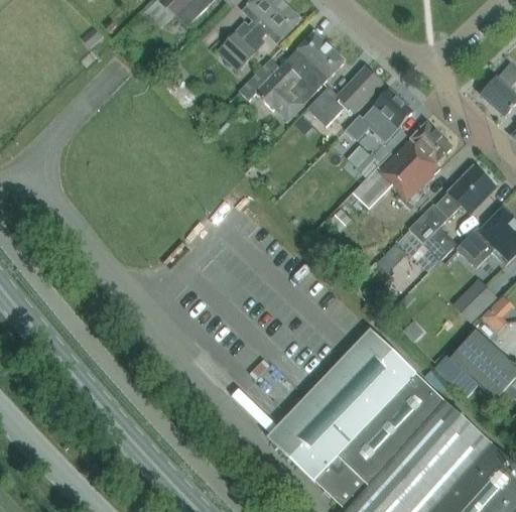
[(173,16),(175,15),(176,14),(188,26),(215,0),(227,0),(230,3),(233,0),(162,0),(161,1),(160,0),(154,0),(142,13),(158,29),(172,14),(173,16)]
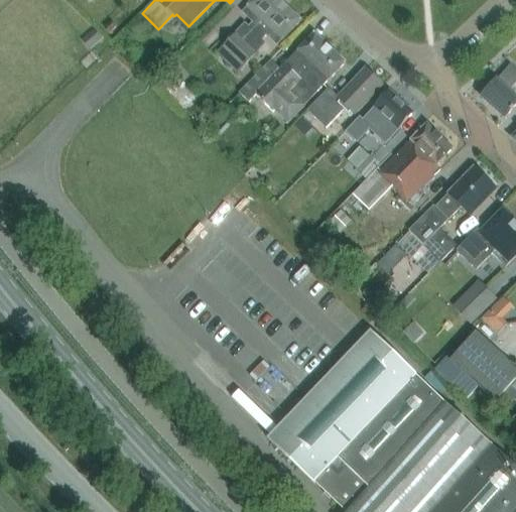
[(255,49),(245,39),(253,31),(252,30),(264,18),(266,20),(284,1),(283,0),(250,0),(249,1),(249,0),(241,9),(252,20),(246,26),(242,21),(234,29),(235,30),(222,43),(242,62),(254,49),(255,50),(255,49)]
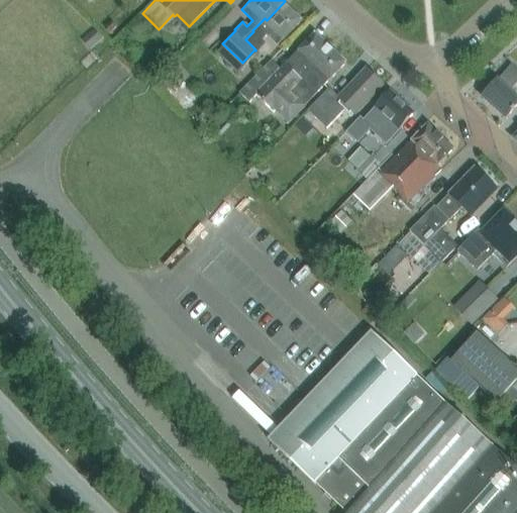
[(264,42),(262,41),(268,35),(277,43),(302,17),(285,1),(267,20),(265,18),(252,30),(253,31),(245,39),(255,49),(264,42)]
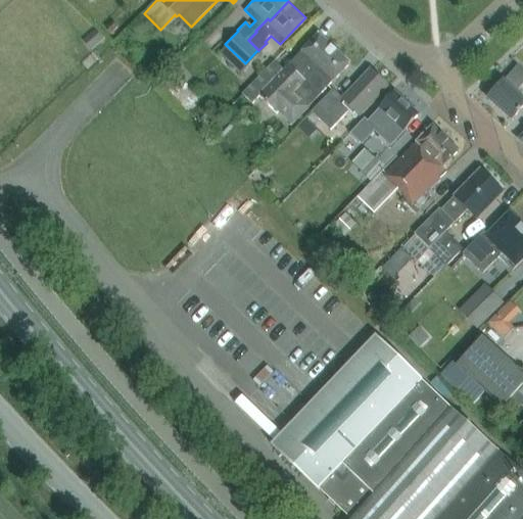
[(349,60),(318,30),(301,46),(303,48),(284,67),(275,58),(242,91),(251,99),(258,91),(276,108),(278,106),(291,120),(307,103),(307,102),(332,77),(333,77),(349,60)]
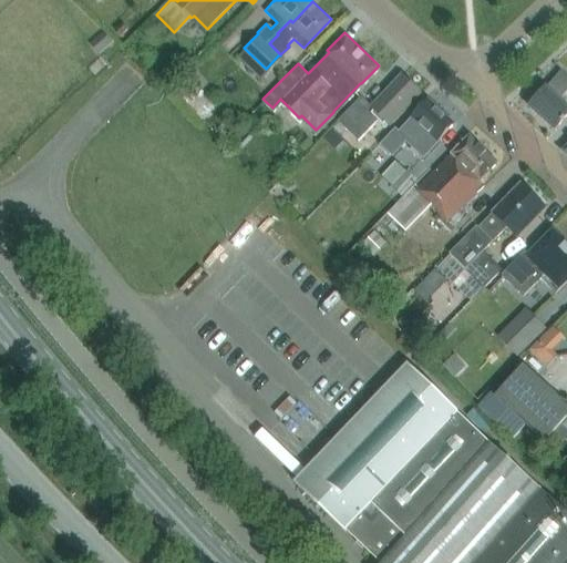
[(547,85),(529,104),(554,128),(566,113),(566,103),(559,98),(566,89),(566,73),(563,70),(547,85)]
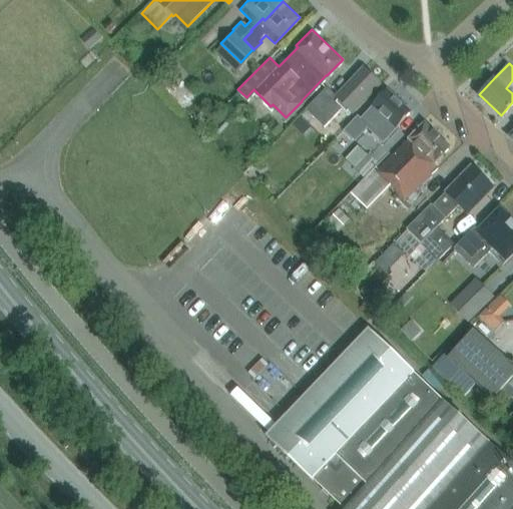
[(336,93),(327,85),(305,107),(323,124),(344,102),(352,110),(380,81),(363,65),(336,93)]
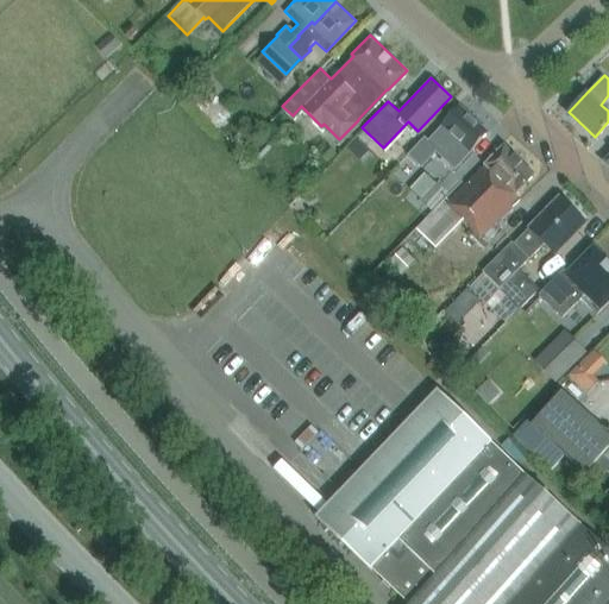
[(425,133),(408,150),(421,163),(437,148),(454,165),(457,163),(472,148),(470,146),(488,129),(460,102),(440,124),(428,136),(425,133)]
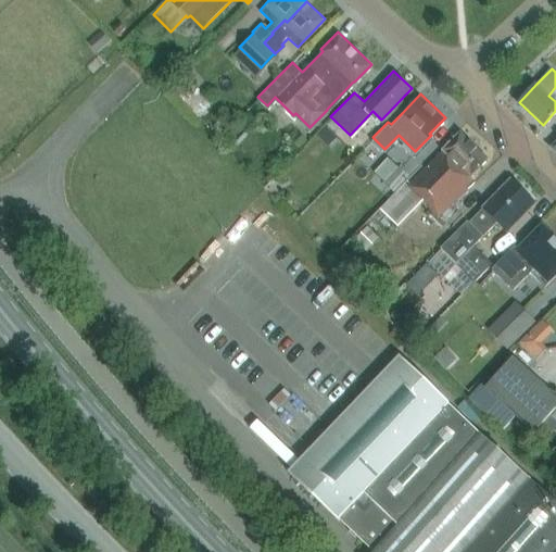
[(328,143),(338,134),(328,123),(318,133),(328,143)]
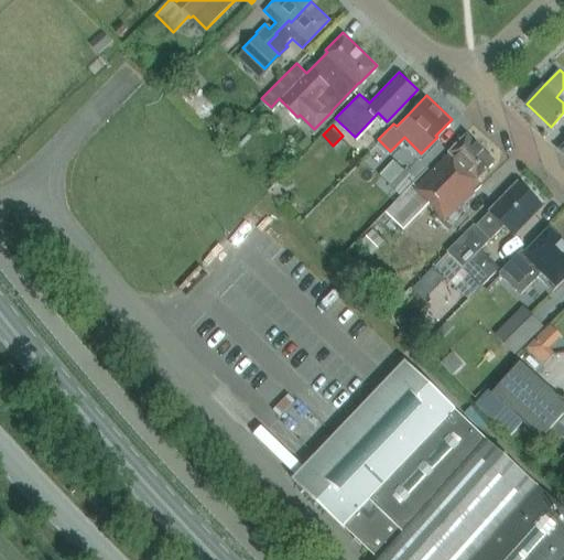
[(411,183),(386,210),(403,226),(429,201),(445,216),(473,189),(477,186),(484,180),(478,175),(496,159),(468,131),(414,185),(411,183)]
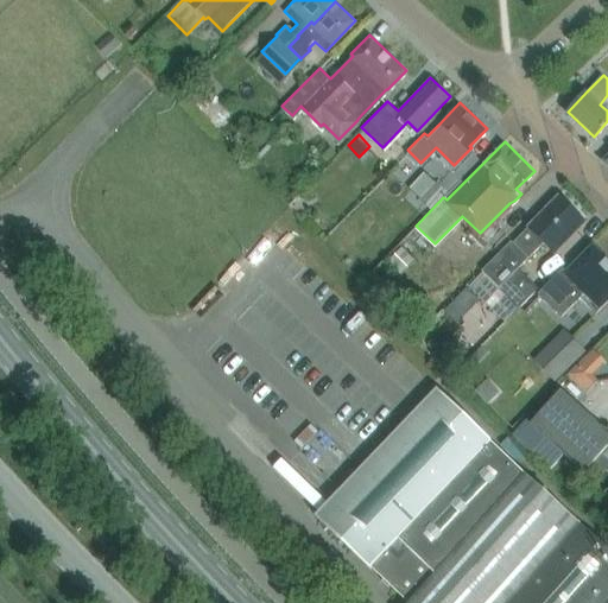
[(436,178),(419,196),(431,207),(448,189),(436,178)]
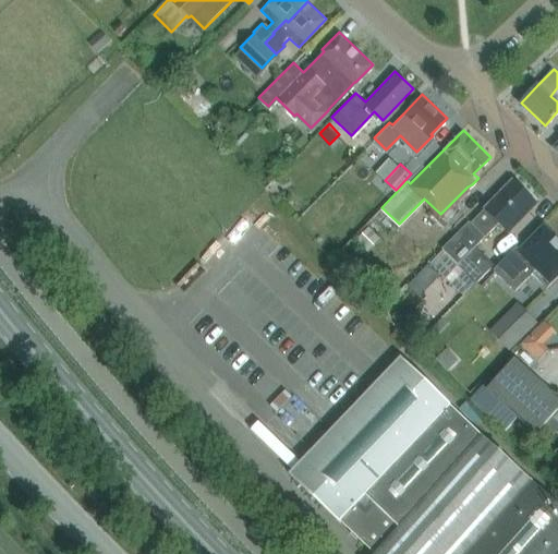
[(486,206),(472,220),(470,219),(443,247),(429,260),(444,274),(457,261),(475,278),(493,261),(475,244),(499,219),(509,229),(536,201),(513,177),(485,205),(486,206)]
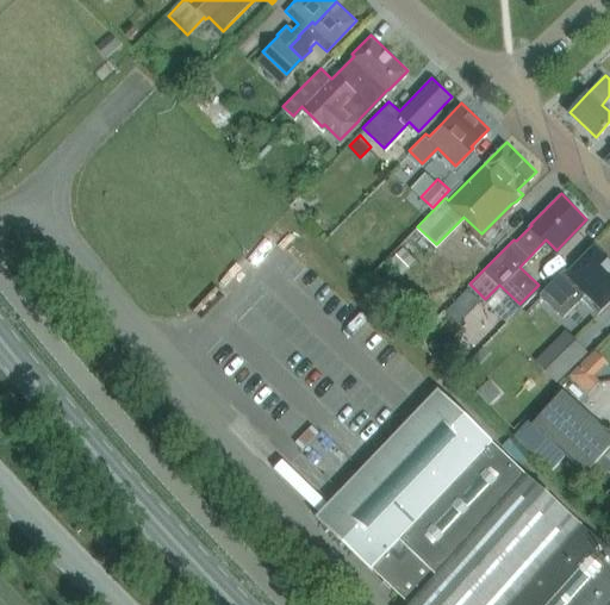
[(562,313),(582,294),(597,311),(609,297),(609,257),(596,243),(567,270),(565,267),(540,291),(562,313)]
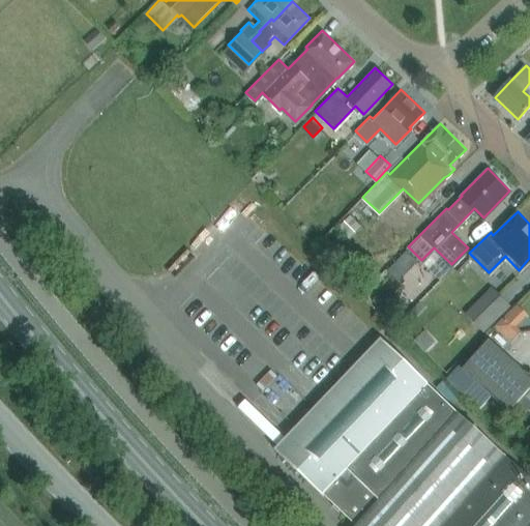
[(337,227),(350,238),(361,226),(350,214),(337,227)]
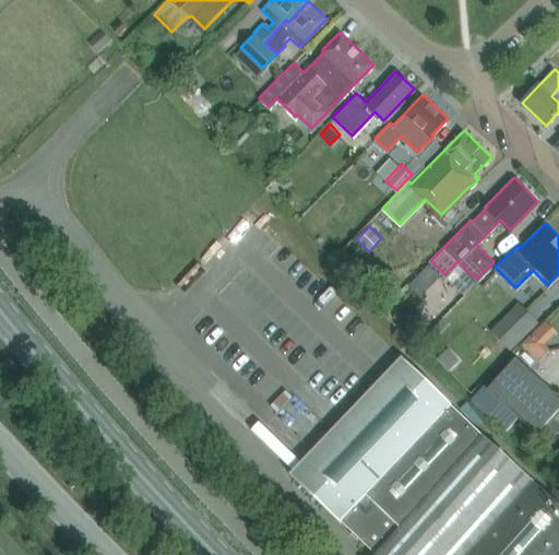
[(537,321),(519,302),(490,329),(509,349),(537,321)]
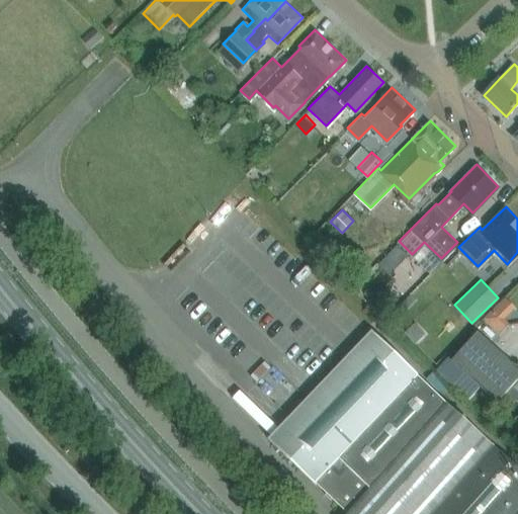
[(504,296),(485,317),(499,331),(508,322),(504,317),(514,306),(504,296)]
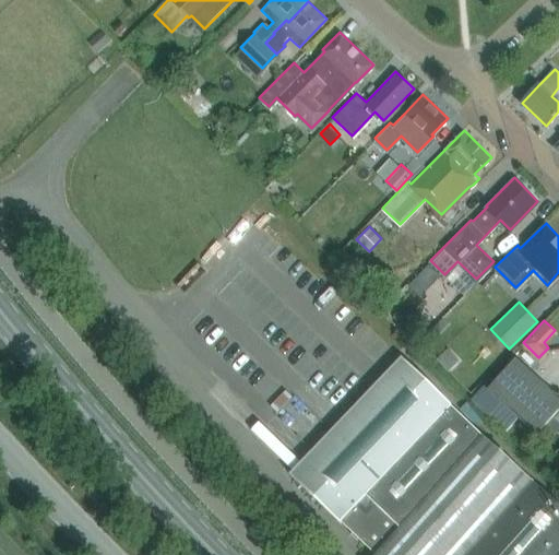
[(504,425),(515,413),(537,433),(554,415),(558,408),(558,394),(516,355),(476,399),(504,425)]
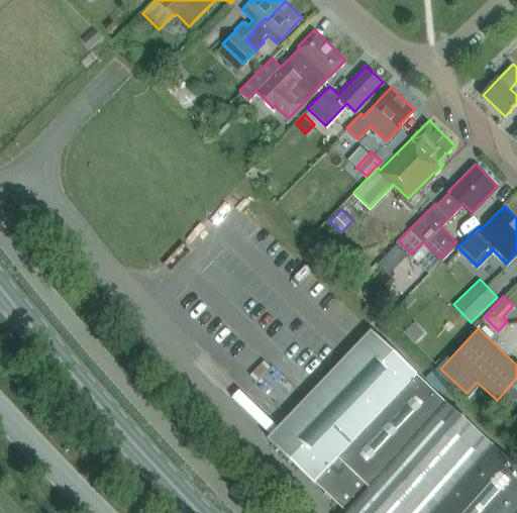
[(372,330),(282,424),(270,437),(315,481),(316,480),(348,510),(345,512),(516,512),(516,464),(493,443),(494,442),(416,374),(417,374),(372,330)]
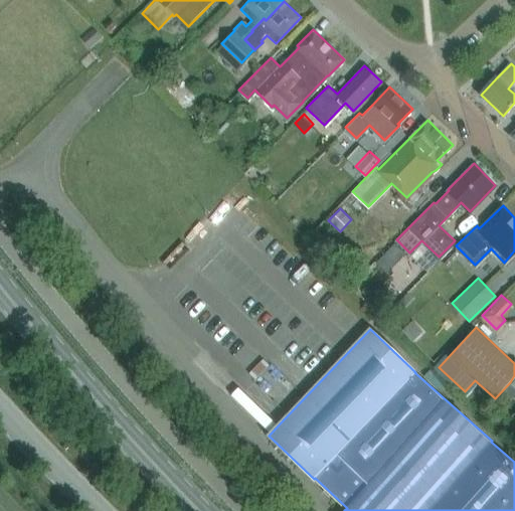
[(279,371),(273,365),(259,380),(265,386),(279,371)]
